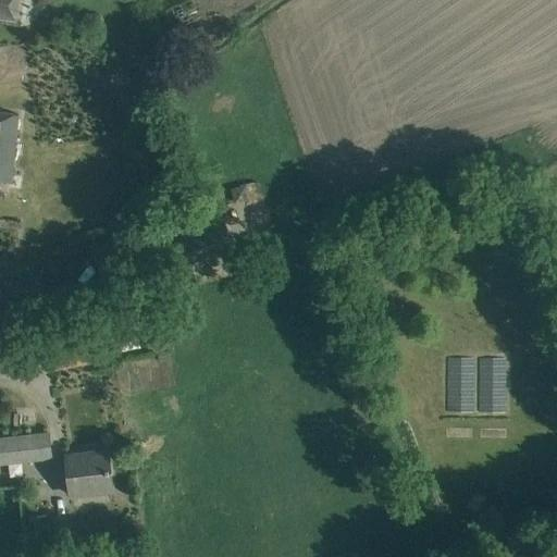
[(0,0),(0,19),(15,22),(19,0),(0,0)]
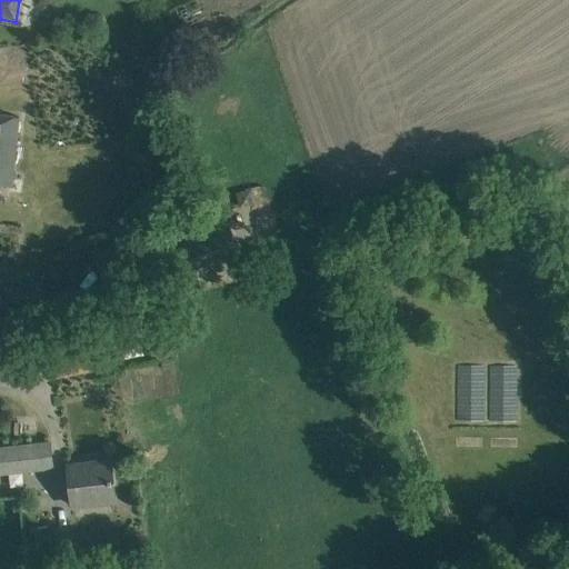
[(0,182),(8,183),(8,178),(16,116),(0,113),(0,182)]
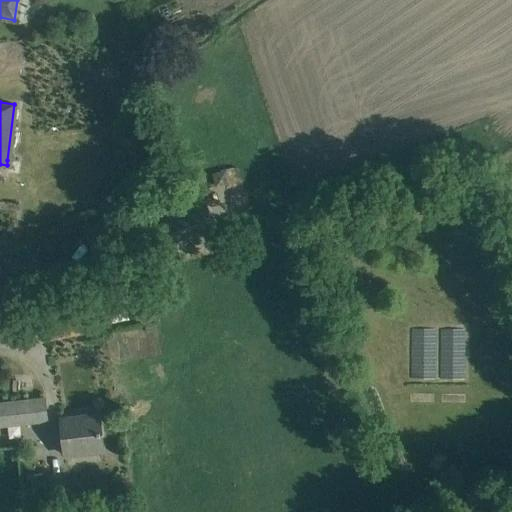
[(205,197),(159,211),(161,219),(168,244),(215,230),(205,197)]
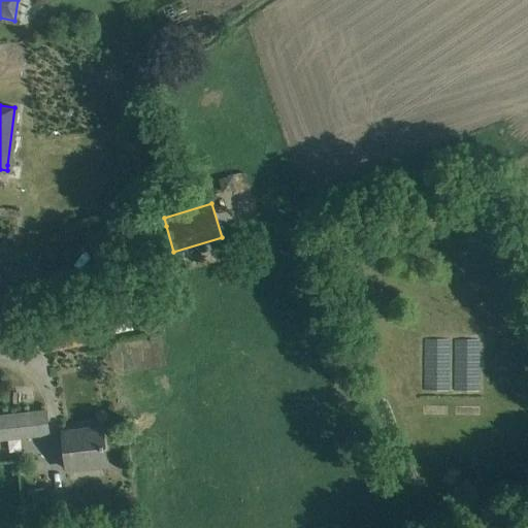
[(76,322),(45,329),(50,351),(83,343),(94,340),(89,320),(76,322)]
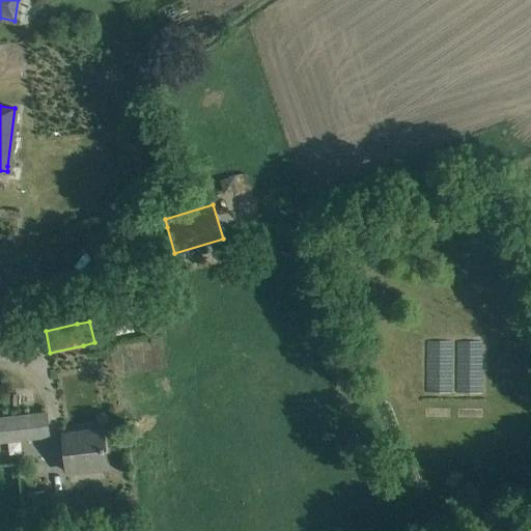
[(162,335),(151,337),(152,344),(163,342),(162,335)]
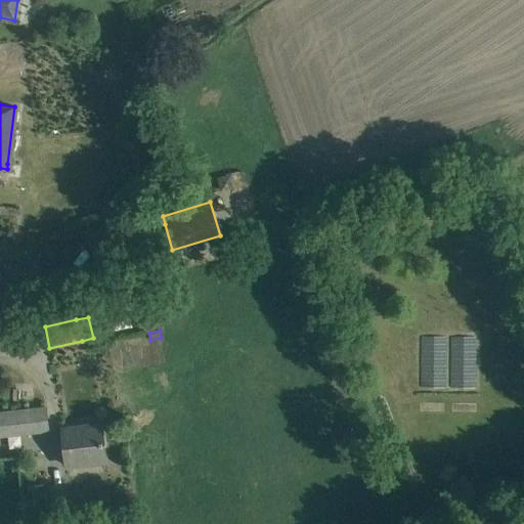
[(0,410),(0,437),(49,432),(46,406),(0,410)]
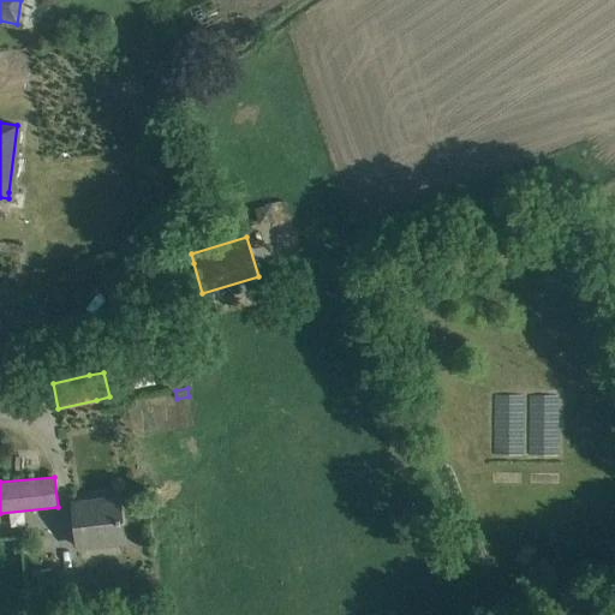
[(124,542),(119,499),(75,503),(79,547),(124,542)]
